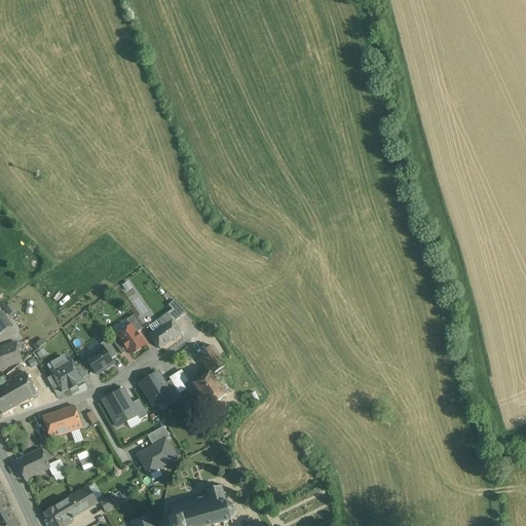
[(186,314),(174,301),(168,306),(173,310),(167,314),(174,324),(186,314)]
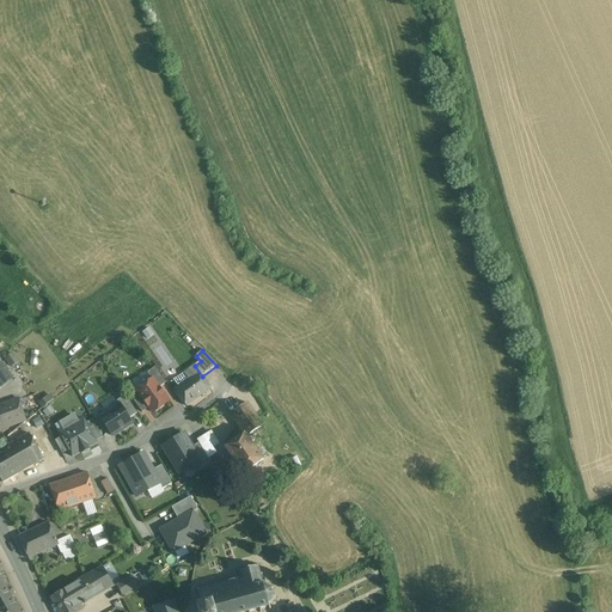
[(0,360),(0,385),(0,386),(12,377),(0,360)]
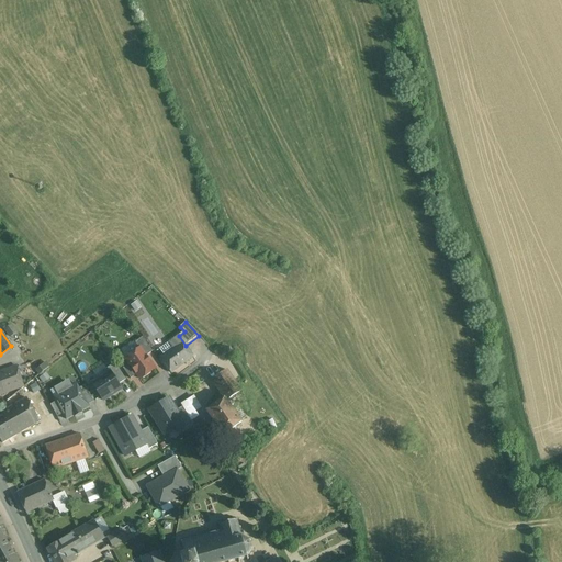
[(179,336),(169,343),(173,348),(164,356),(164,355),(160,358),(171,373),(194,358),(186,346),(179,336)]
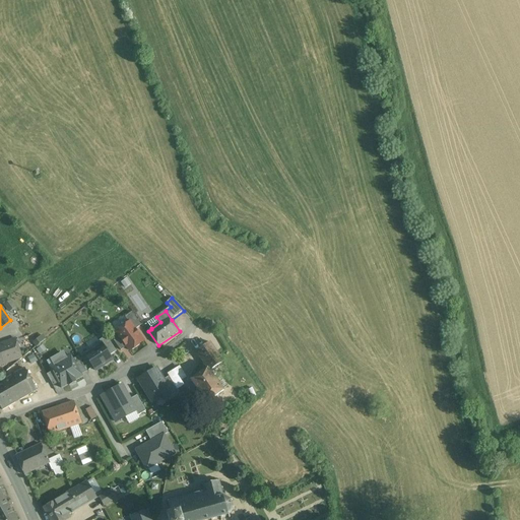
[(141,325),(132,313),(125,317),(129,323),(130,323),(135,330),(141,325)]
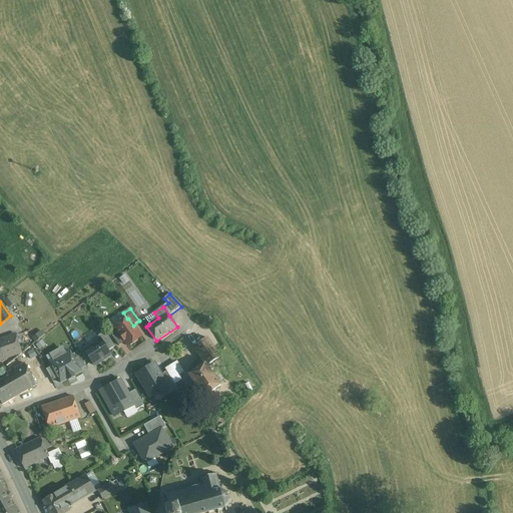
[(127,319),(114,328),(117,333),(125,342),(128,347),(141,337),(133,326),(128,319),(127,319)]
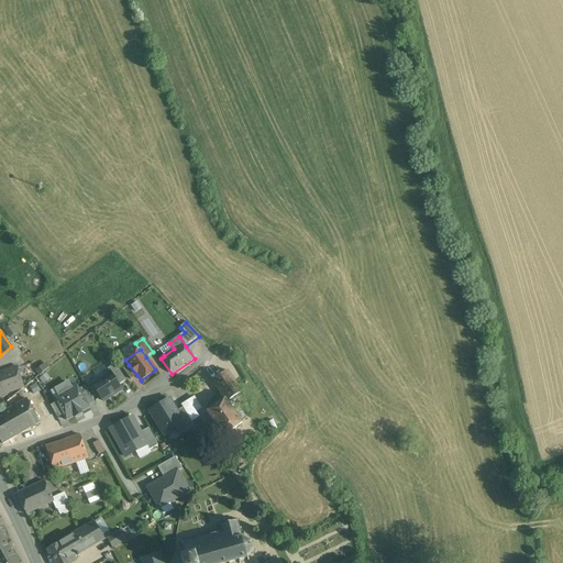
[(35,367),(39,373),(48,366),(45,362),(35,367)]
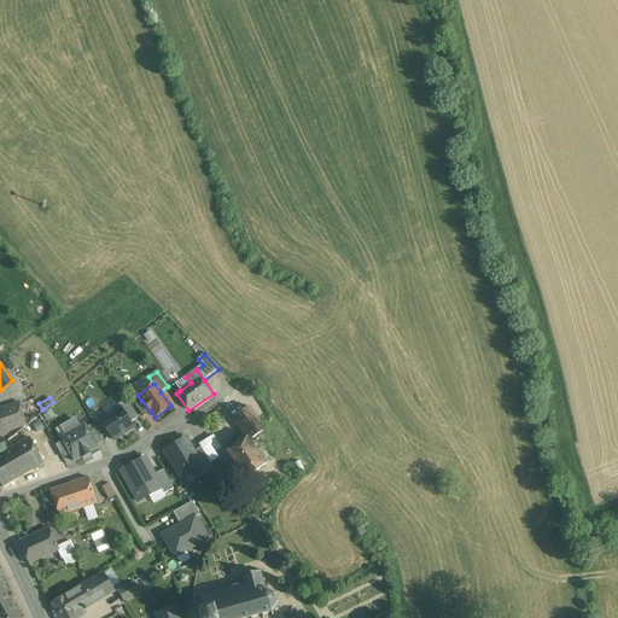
[(151,412),(141,401),(135,406),(144,417),(151,412)]
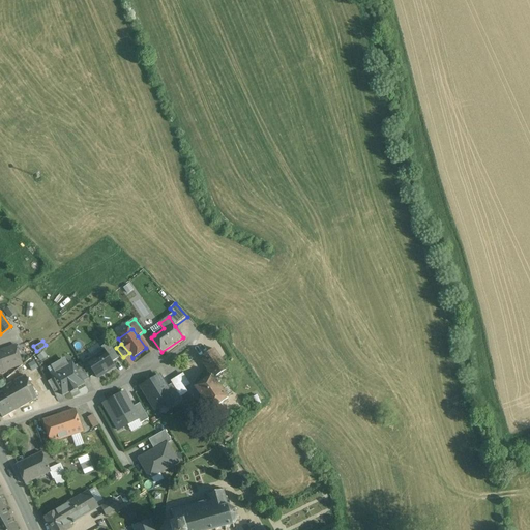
[(16,346),(0,351),(0,373),(22,365),(16,346)]
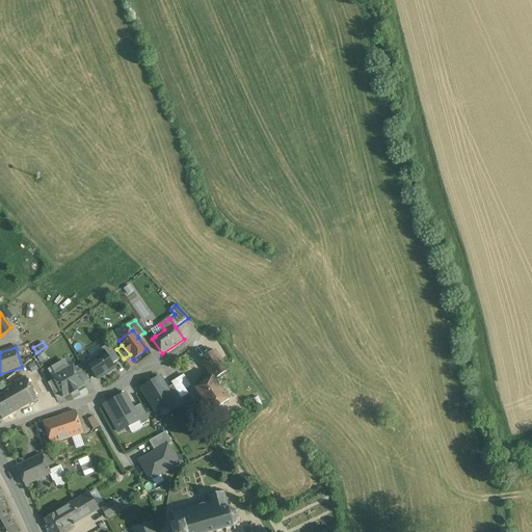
[(215,351),(201,361),(209,373),(223,363),(215,351)]
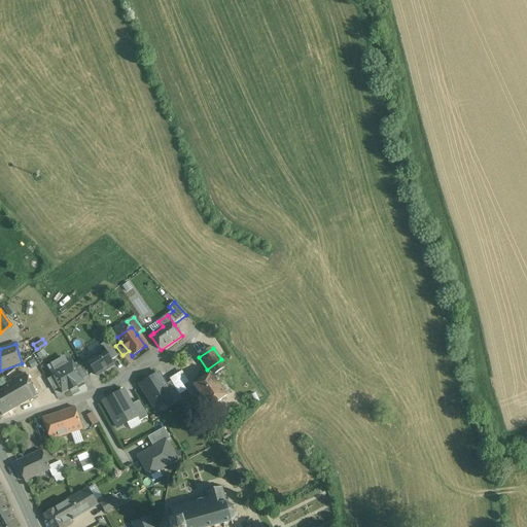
[(114,365),(103,349),(92,356),(92,355),(86,359),(97,376),(114,365)]
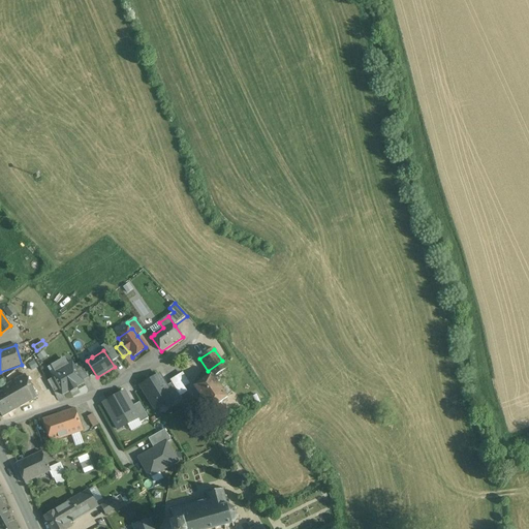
[(72,362),(66,365),(64,360),(57,364),(59,369),(51,374),(62,396),(70,392),(70,393),(78,389),(76,387),(84,383),(83,381),(74,366),(72,362)]
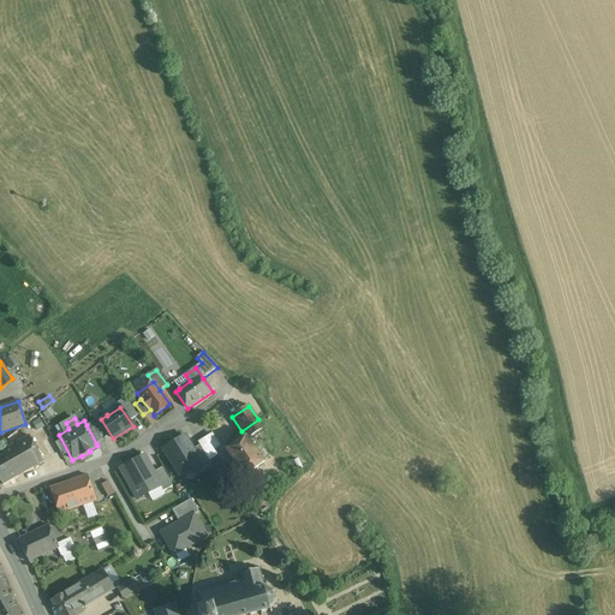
[(258,419),(242,431),(245,437),(248,440),(250,439),(264,429),(258,419)]
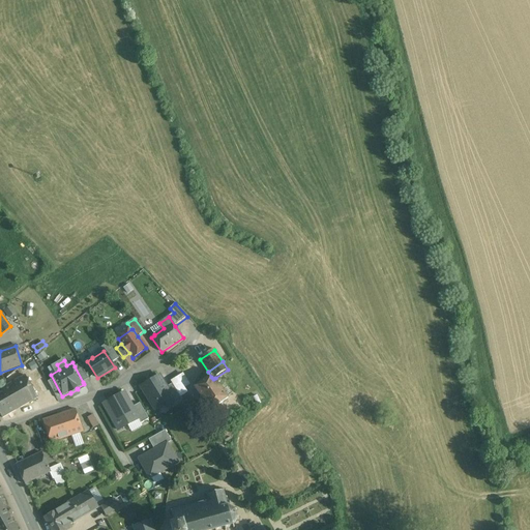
[(89,379),(80,363),(75,366),(83,382),(89,379)]
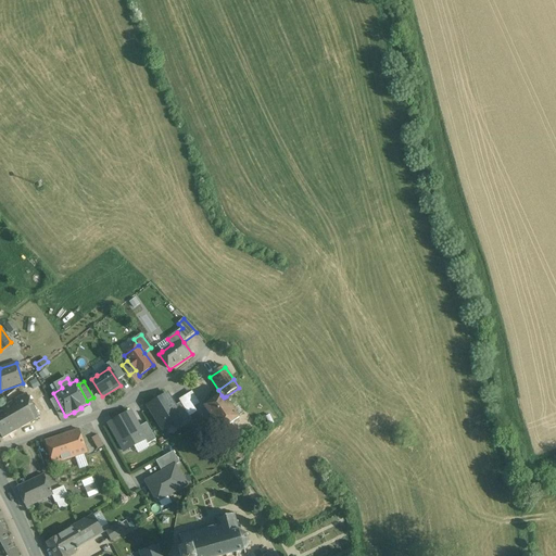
[(194,412),(192,406),(198,404),(190,391),(177,399),(187,416),(194,412)]
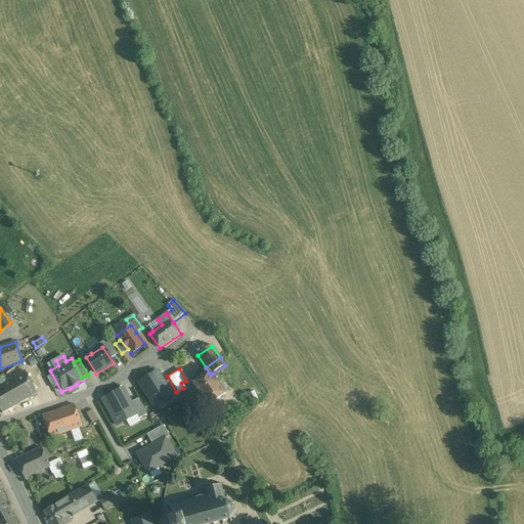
[(37,394),(25,372),(0,385),(0,409),(2,412),(37,394)]
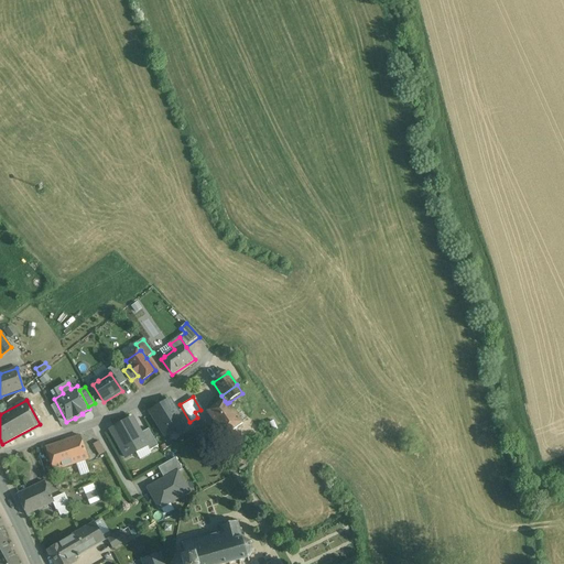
[(185,424),(170,400),(160,407),(150,412),(165,436),(185,424)]
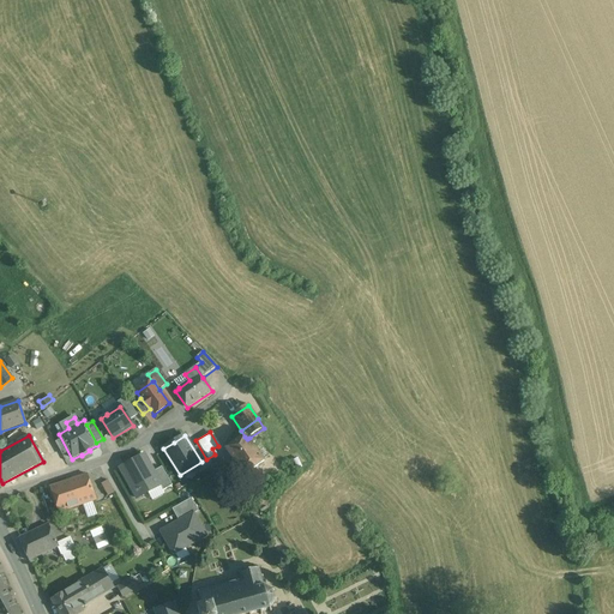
[(250,438),(247,439),(245,437),(226,450),(245,476),(264,463),(251,445),(253,444),(250,438)]
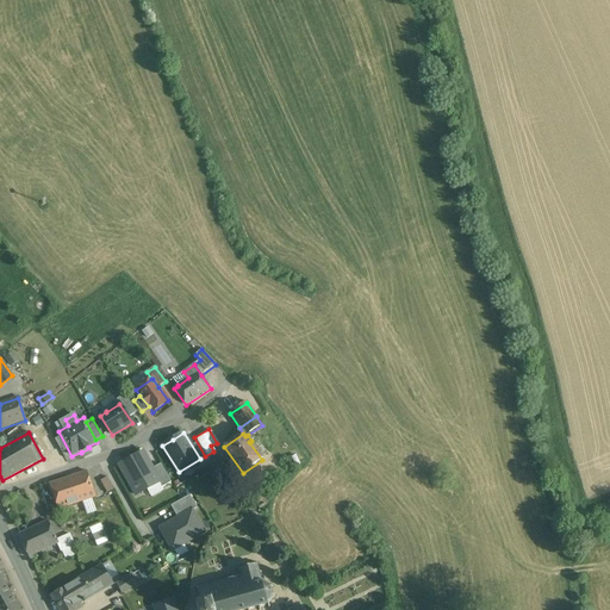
[(160,483),(143,452),(119,466),(136,496),(159,484),(160,483)]
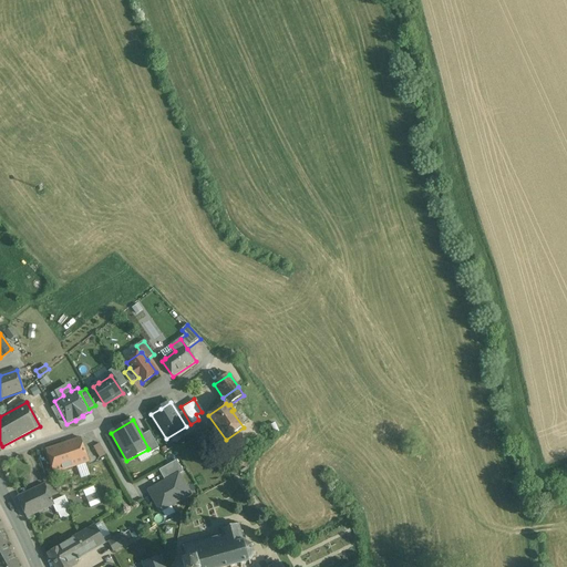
[(81,439),(47,451),(54,474),(89,463),(81,439)]
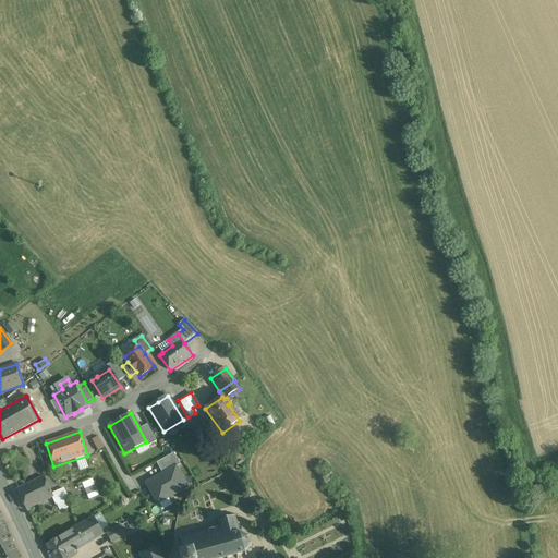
[(110,445),(105,436),(99,438),(105,448),(110,445)]
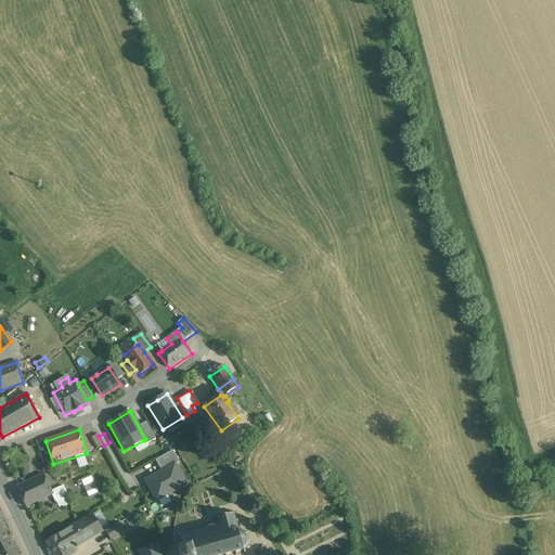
[(103,446),(98,435),(91,438),(98,449),(103,446)]
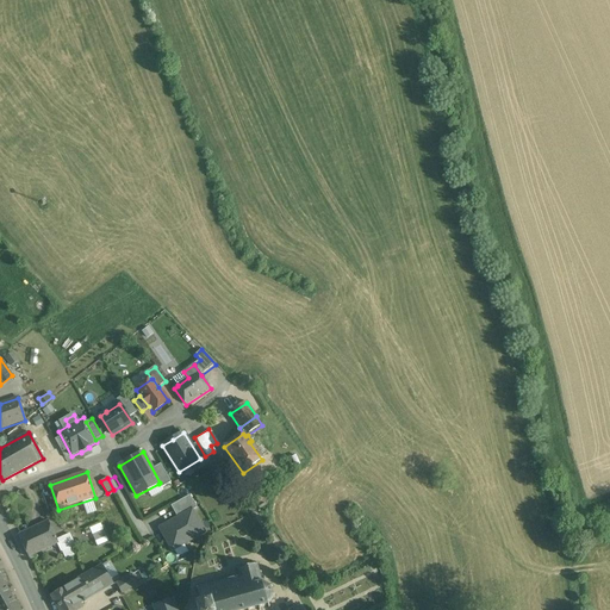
[(192,511),(161,529),(173,551),(198,536),(204,533),(192,511)]
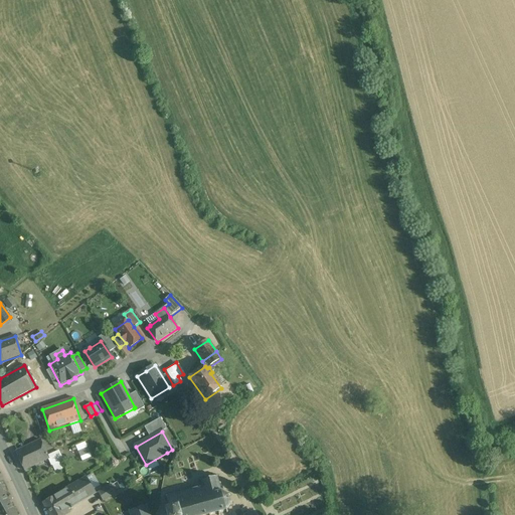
[(39,440),(15,452),(24,471),(48,459),(47,456),(39,440)]
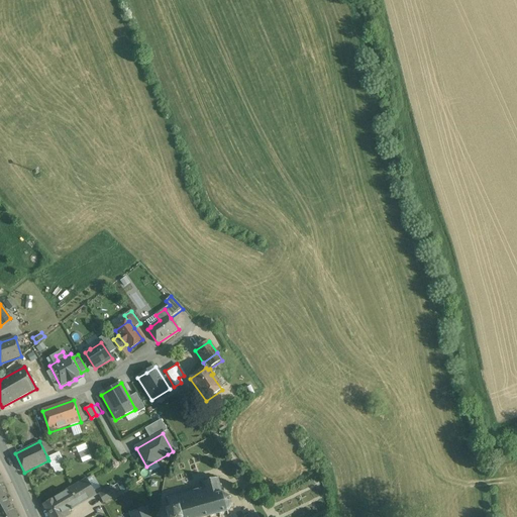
[(75,446),(82,462),(92,458),(85,442),(75,446)]
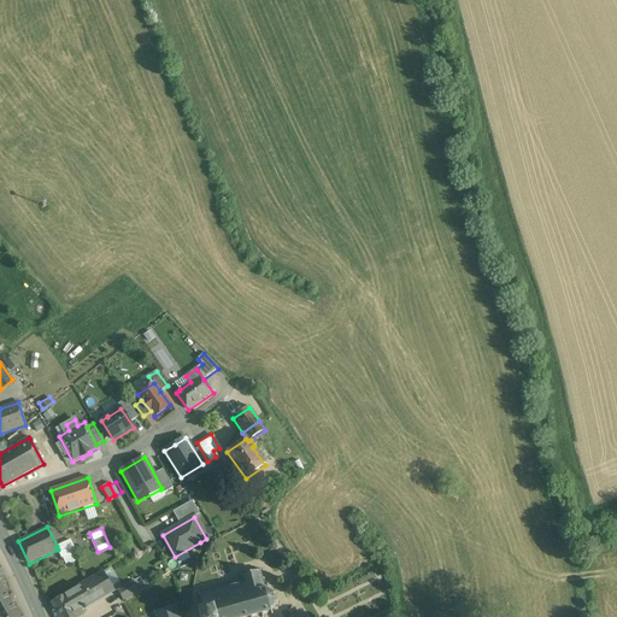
[(75,552),(70,540),(57,546),(58,550),(62,558),(75,552)]
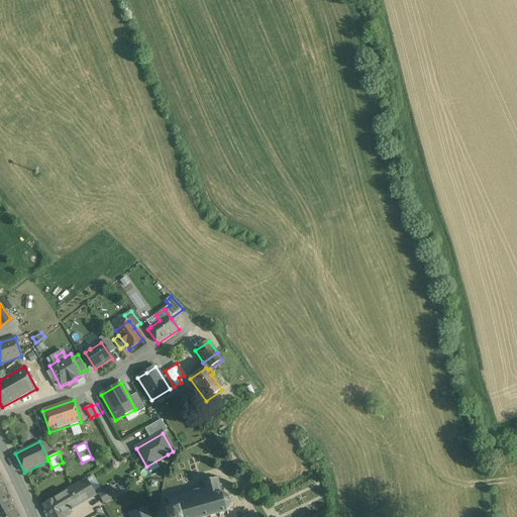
[(216,479),(210,481),(210,479),(208,479),(209,481),(203,483),(201,482),(200,483),(202,484),(203,488),(202,488),(202,490),(194,493),(193,490),(192,491),(193,493),(185,495),(185,493),(183,493),(184,495),(176,497),(176,495),(174,496),(175,498),(168,500),(166,499),(165,500),(167,501),(170,511),(166,512),(167,516),(214,516),(219,516),(218,516),(220,516),(220,515),(226,514),(227,516),(229,515),(227,513),(226,508),(228,508),(228,507),(226,506),(225,500),(227,499),(227,497),(224,498),(219,494),(220,491),(219,492),(218,486),(220,486),(220,485),(218,485),(217,479),(218,478),(218,477),(216,479)]
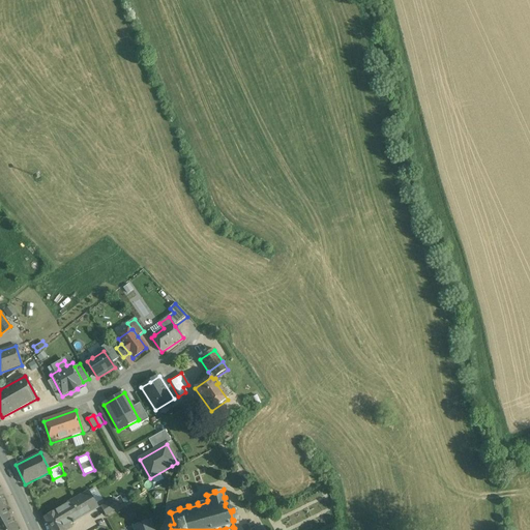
[(98,508),(89,492),(54,511),(45,517),(52,529),(67,529),(71,528),(69,524),(72,523),(74,524),(76,523),(75,522),(98,508)]
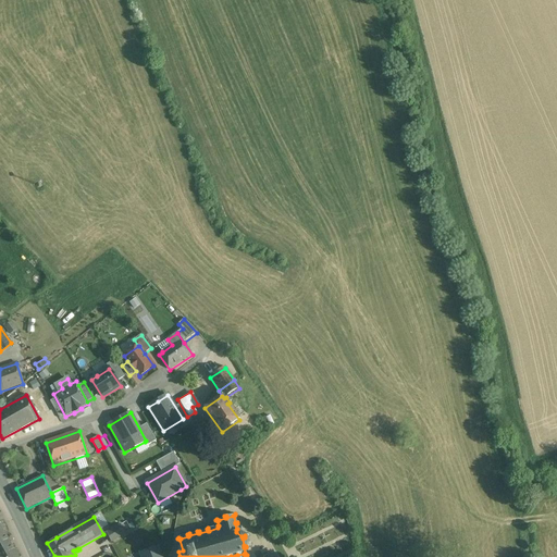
[(131,530),(126,521),(121,524),(125,533),(131,530)]
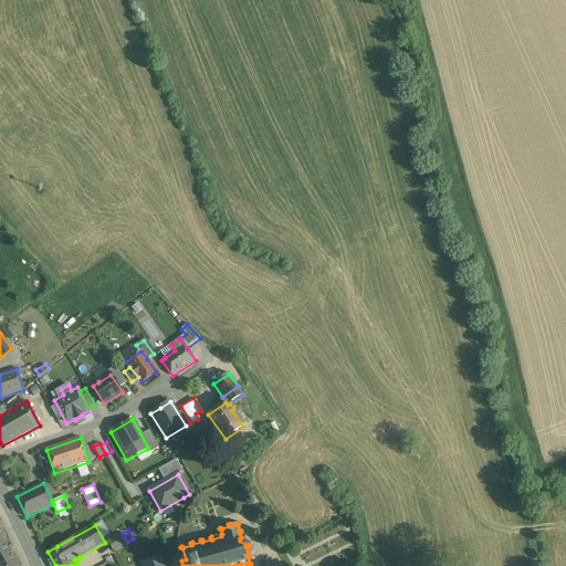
[(123,533),(107,542),(113,551),(127,542),(123,533)]
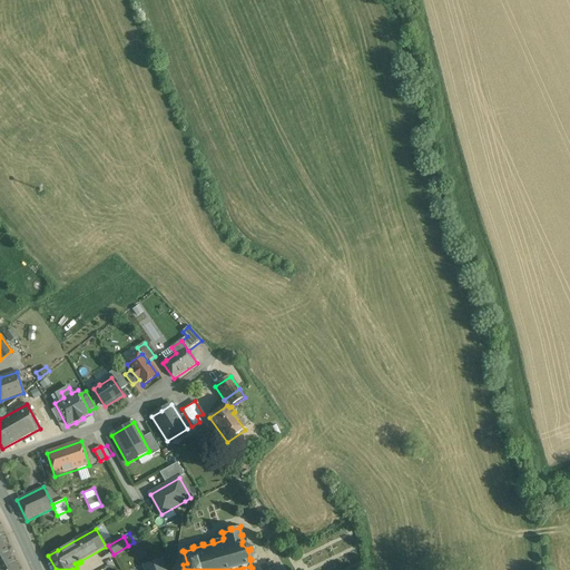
[(0,538),(0,561),(10,557),(0,538)]
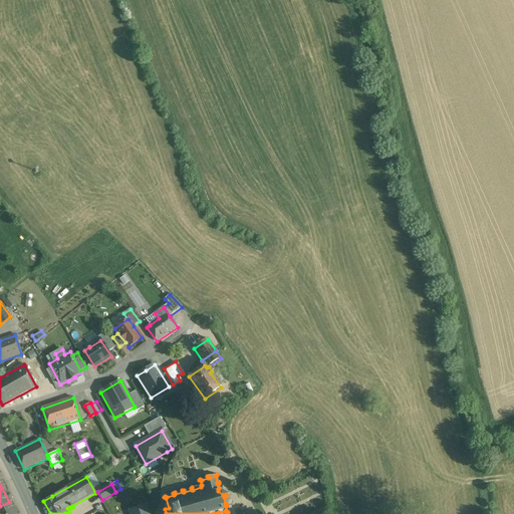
[(0,506),(0,513),(15,513),(9,502),(0,506)]
